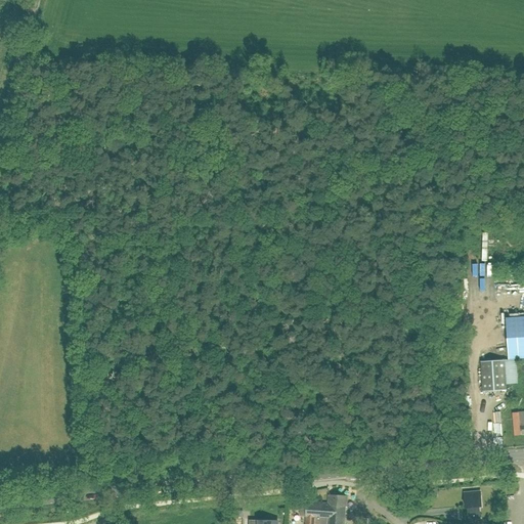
[(90,75),(75,71),(73,79),(88,82),(90,75)]
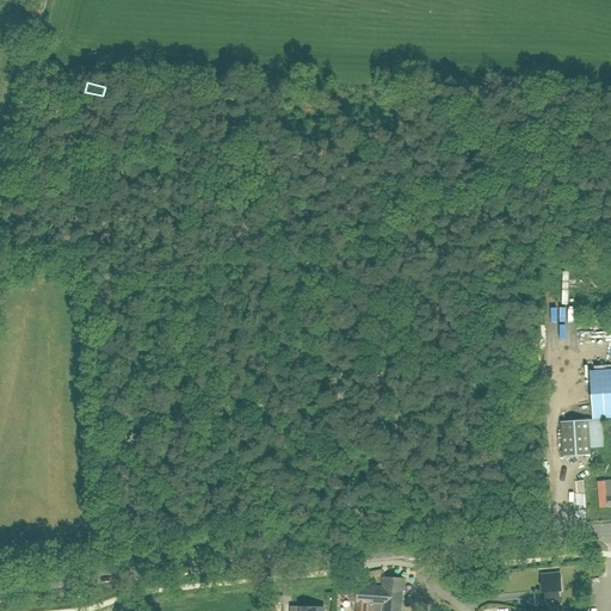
[(610,369),(599,374),(602,381),(608,380),(610,386),(610,369)]
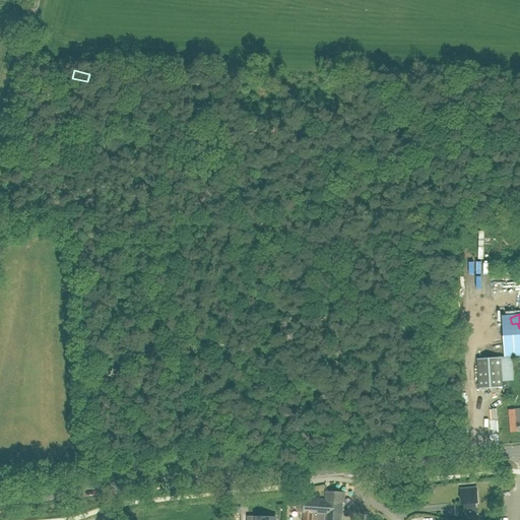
[(477,359),(478,389),(503,388),(501,358),(477,359)]
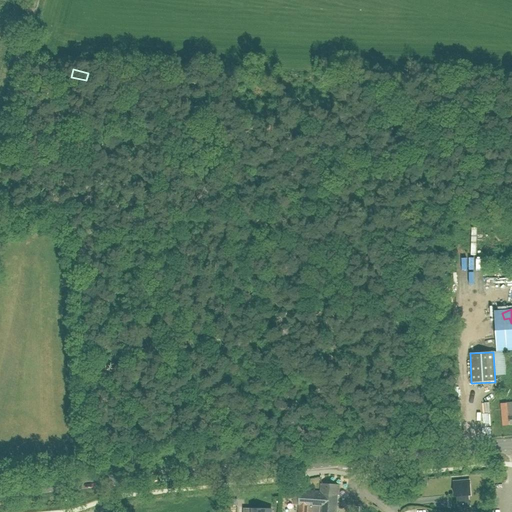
[(472,486),(469,486),(469,479),(456,480),(457,495),(460,495),(461,509),(472,508),(471,494),(473,494),(472,486)]
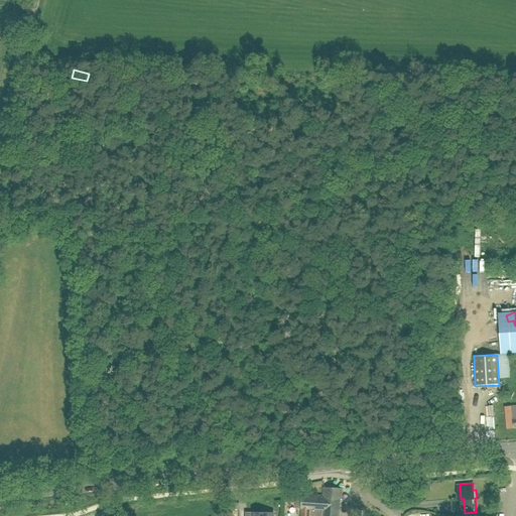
[(309,515),(310,509),(323,510),(323,515),(339,515),(341,500),(342,500),(343,489),(324,488),(323,496),(302,495),(301,509),(300,515),(309,515)]
